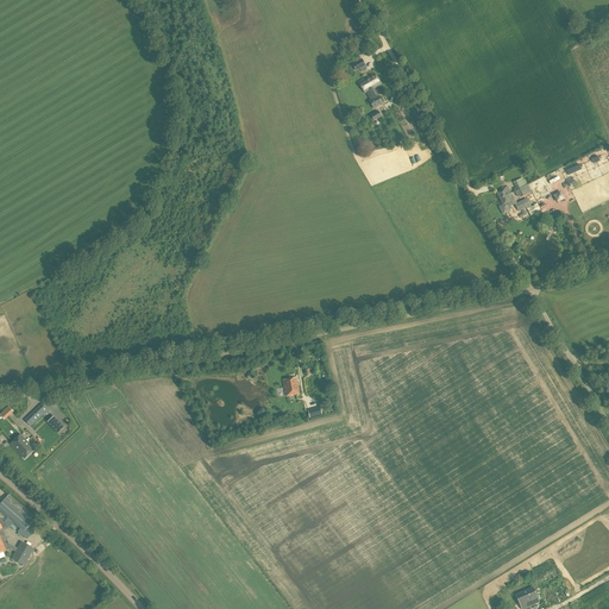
[(356,63),(352,64),(356,71),(360,69),(362,71),(366,69),(365,66),(362,60),(356,63)]
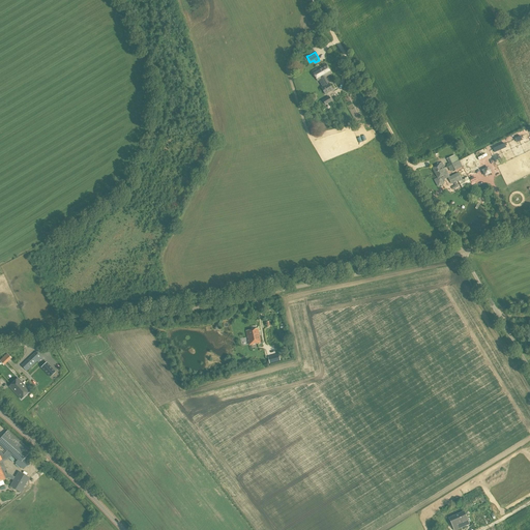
[(318,81),(323,79),(326,84),(321,87),(325,94),(327,92),(327,93),(332,90),(328,83),(325,77),(331,74),(325,63),(312,71),(318,81)]
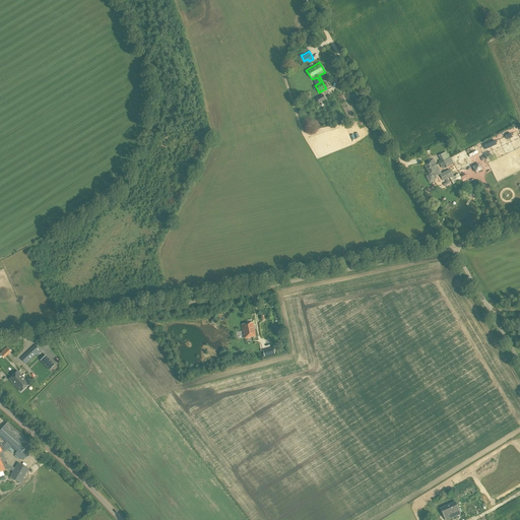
[(319,104),(322,102),(326,100),(323,94),(317,99),(319,104)]
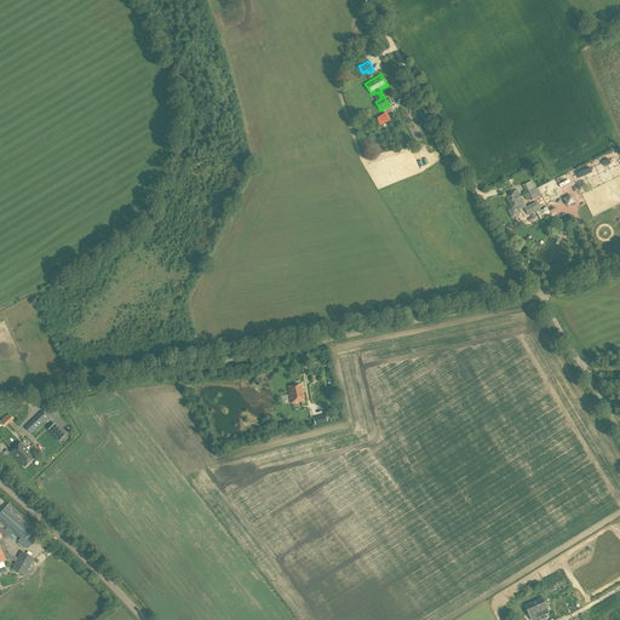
[(590,168),(577,173),(578,174),(579,178),(583,177),(581,176),(589,173),(589,174),(592,172),(590,168)]
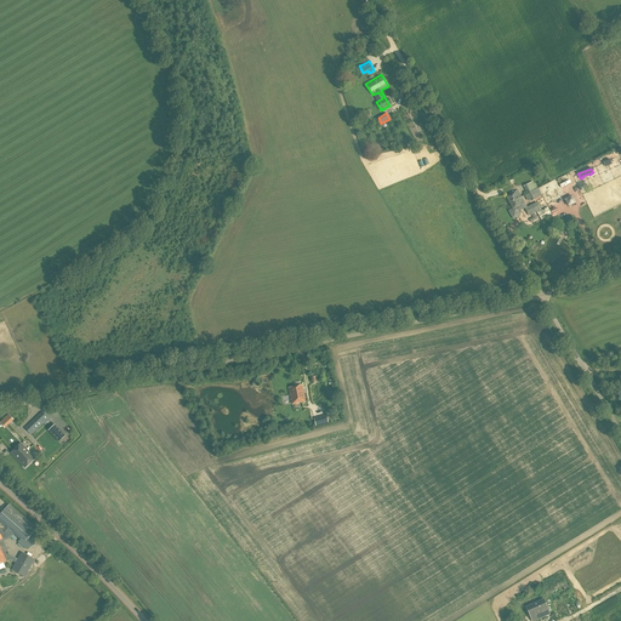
[(528,194),(539,188),(536,183),(535,183),(534,182),(533,182),(524,187),(528,194)]
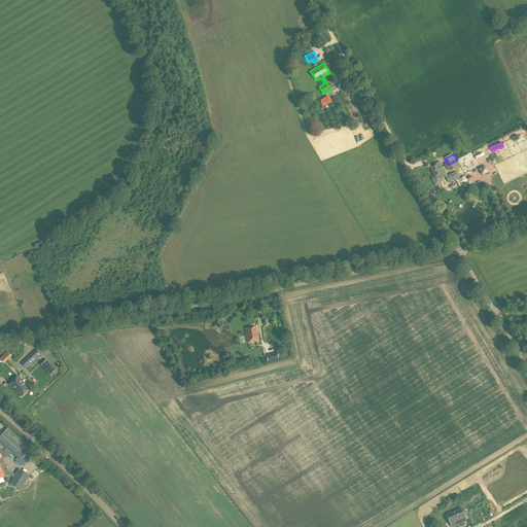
[(457,160),(448,165),(451,171),(454,169),(460,166),(457,160)]
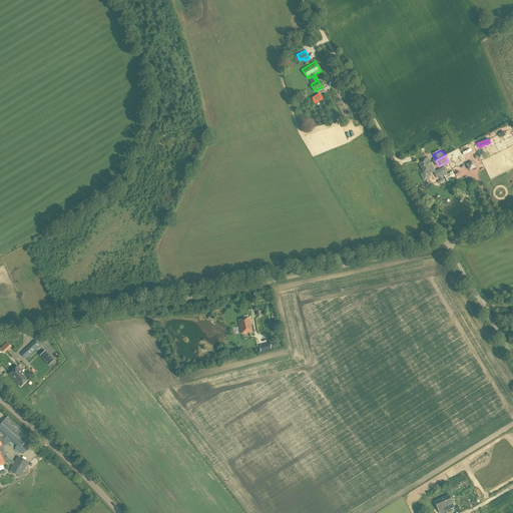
[(421,167),(430,162),(428,157),(418,162),(421,167)]
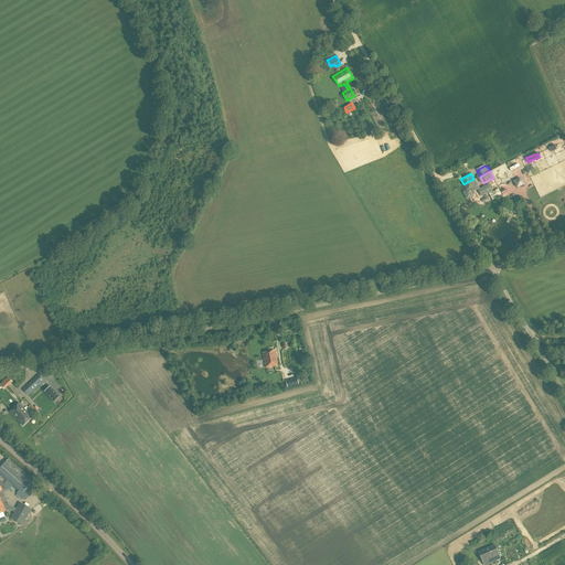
[(471,192),(479,188),(473,179),(464,184),(467,190),(464,192),(467,199),(472,195),(471,192)]
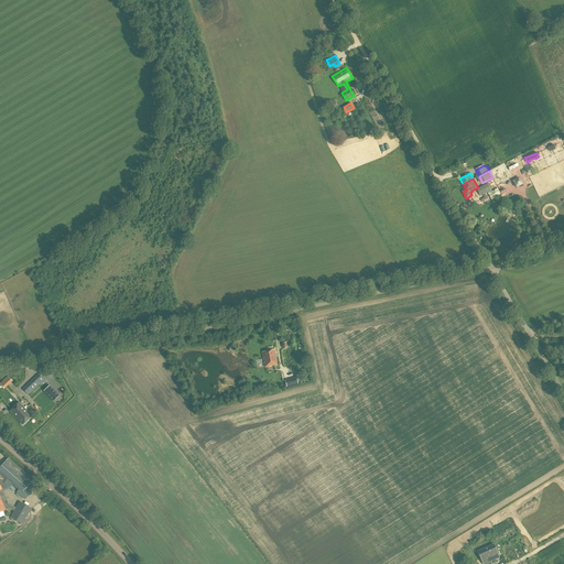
[(480,195),(483,194),(485,201),(489,198),(487,193),(491,191),(489,183),(478,187),(480,195)]
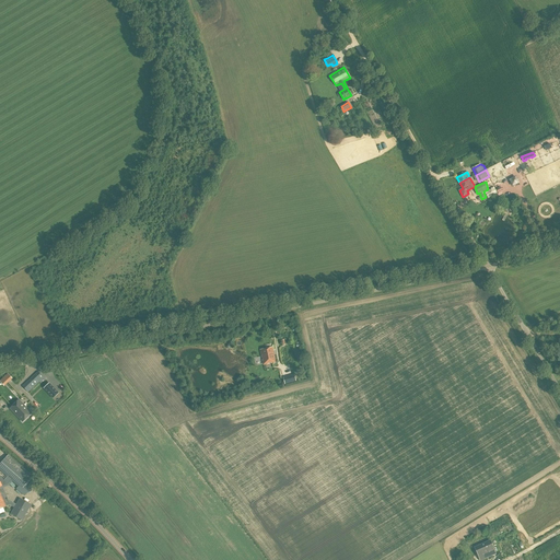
[(272,347),(260,350),(261,357),(263,357),(263,360),(261,360),(263,364),(276,362),(273,354),(272,347)]
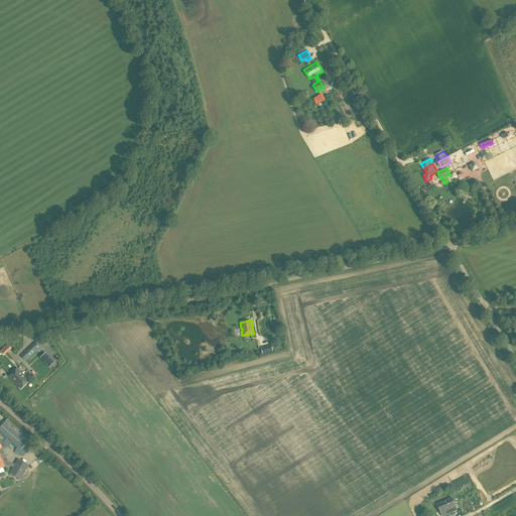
[(26,362),(40,348),(35,343),(20,356),(26,362)]
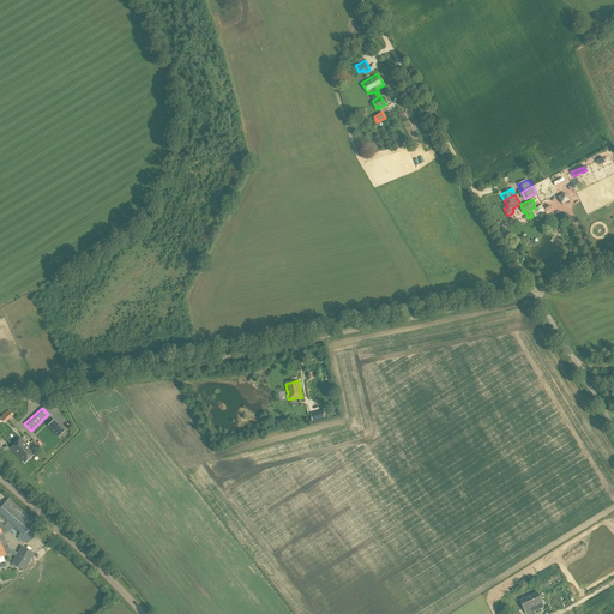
[(0,417),(4,423),(13,415),(8,410),(0,417)]
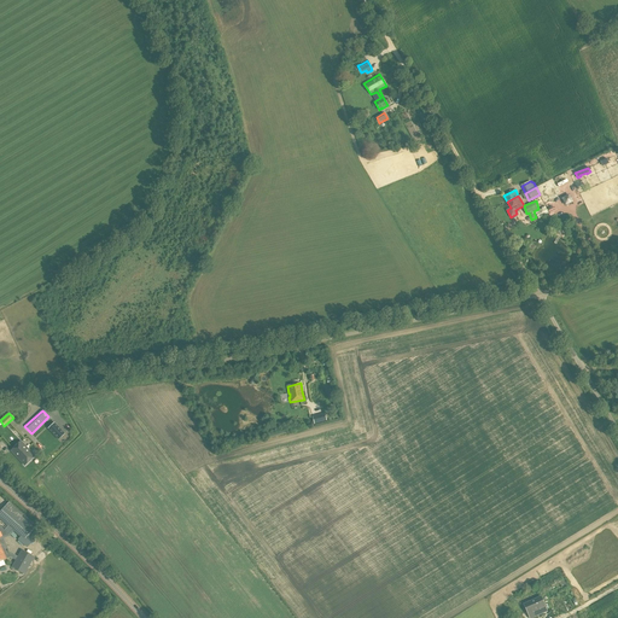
[(64,433),(54,423),(48,429),(58,439),(64,433)]
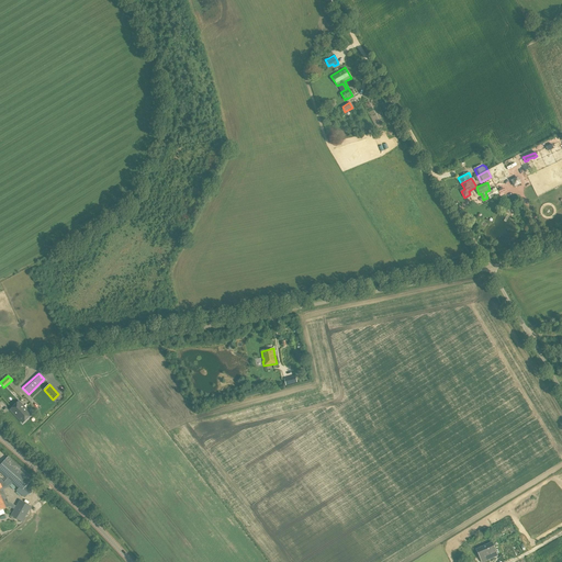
[(10,409),(22,424),(31,415),(19,402),(10,409)]
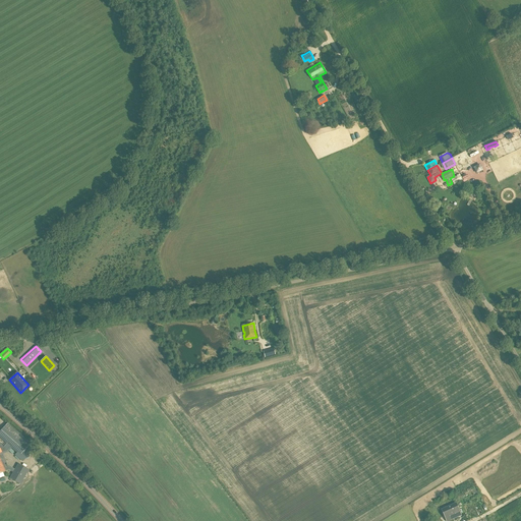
[(0,472),(6,470),(9,469),(14,472),(12,477),(20,482),(27,469),(19,464),(16,469),(7,464),(4,457),(2,452),(6,451),(11,445),(21,454),(30,445),(6,424),(0,431),(0,435),(7,442),(3,447),(2,447),(1,445),(0,444),(0,472)]
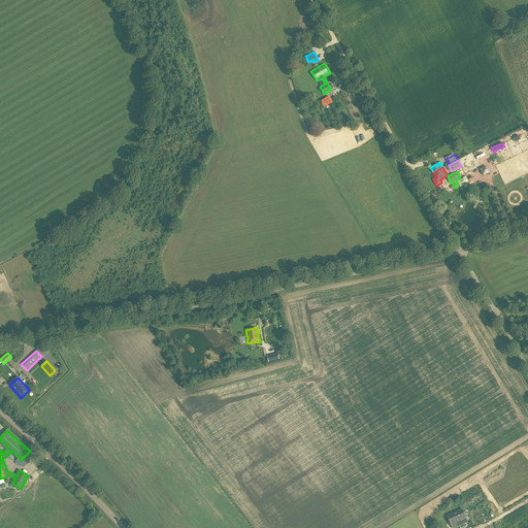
[(24,460),(30,465),(33,460),(28,456),(24,460)]
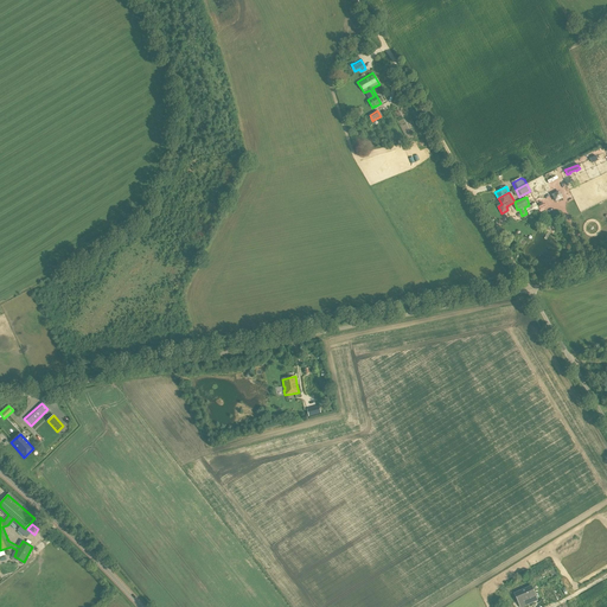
[(519,606),(522,606),(537,600),(535,594),(531,586),(515,594),(519,606)]
